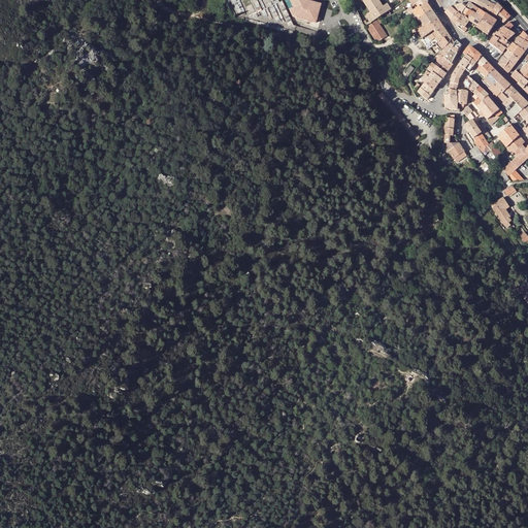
[(285,0),(293,17),(316,23),(321,4),(312,2),(311,5),(309,4),(306,0),(285,0)]
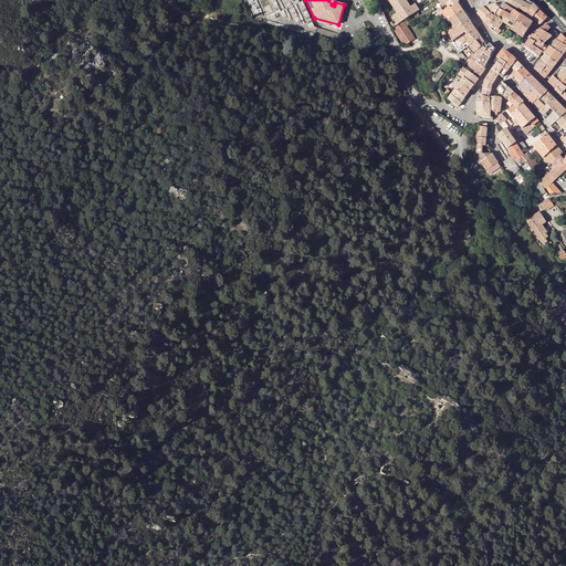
[(392,17),(398,24),(410,17),(419,11),(415,4),(410,8),(406,1),(405,0),(388,0),(390,3),(397,13),(392,17)]
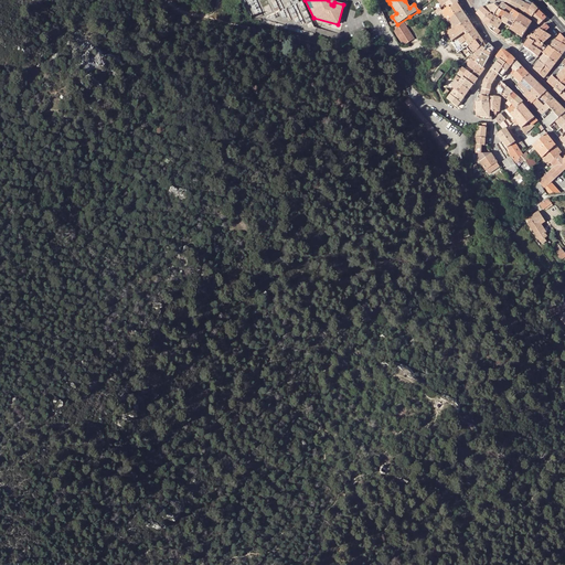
[(524,0),(511,0),(509,4),(516,8),(520,10),(525,0),(524,0)]
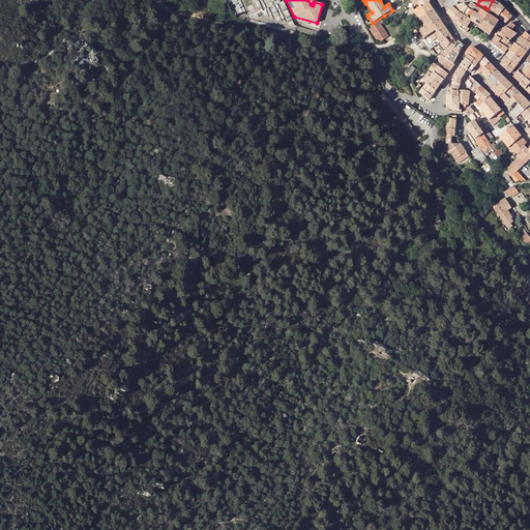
[(493,0),(488,9),(489,10),(494,15),(499,4),(493,0)]
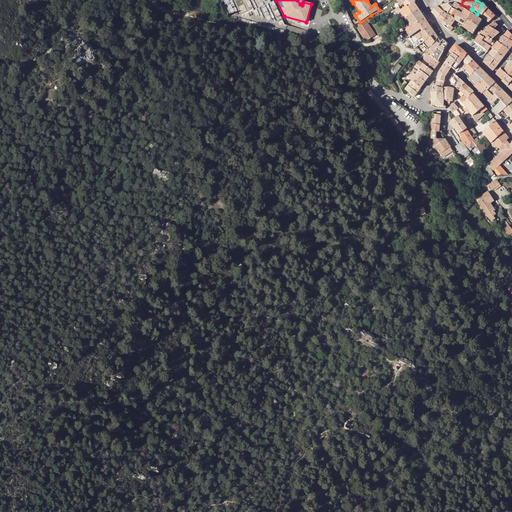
[(406,6),(404,8),(402,5),(400,6),(394,10),(401,22),(404,20),(406,19),(418,10),(414,3),(407,7),(406,6)]
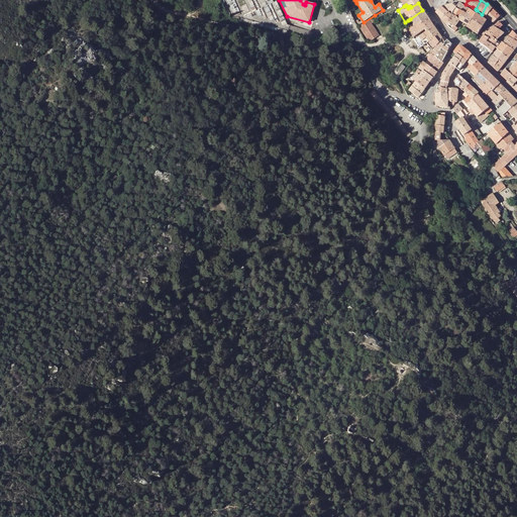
[(452,15),(454,17),(459,10),(460,11),(463,6),(460,3),(458,3),(455,7),(450,15),(452,15)]
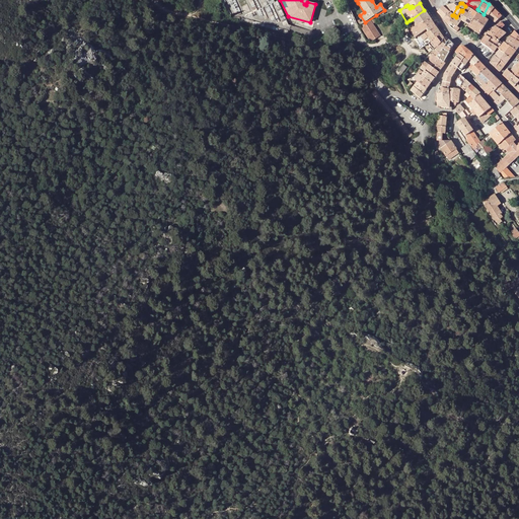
[(452,15),(457,7),(454,4),(443,6),(444,8),(449,13),(452,15)]
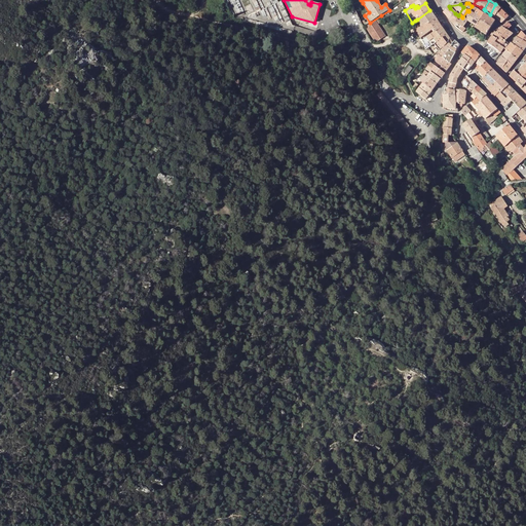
[(495,4),(490,14),(494,16),(500,9),(495,4)]
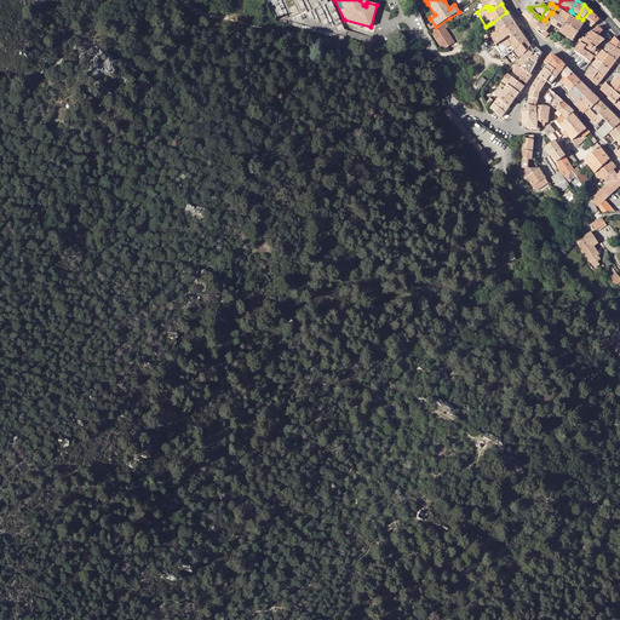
[(530,10),(529,7),(524,12),(522,15),(528,21),(529,23),(537,16),(530,10)]
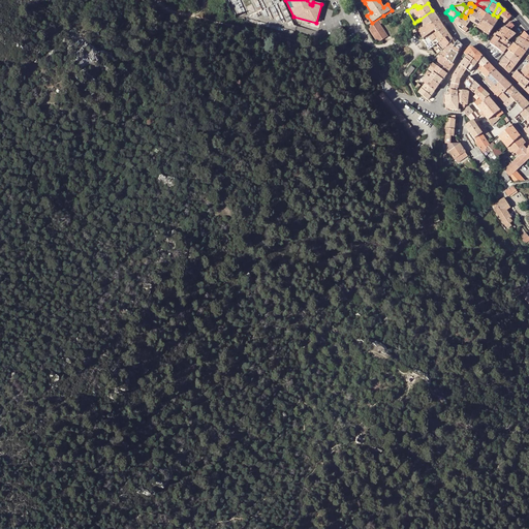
[(471,11),(473,12),(476,14),(479,9),(478,8),(474,6),(471,11)]
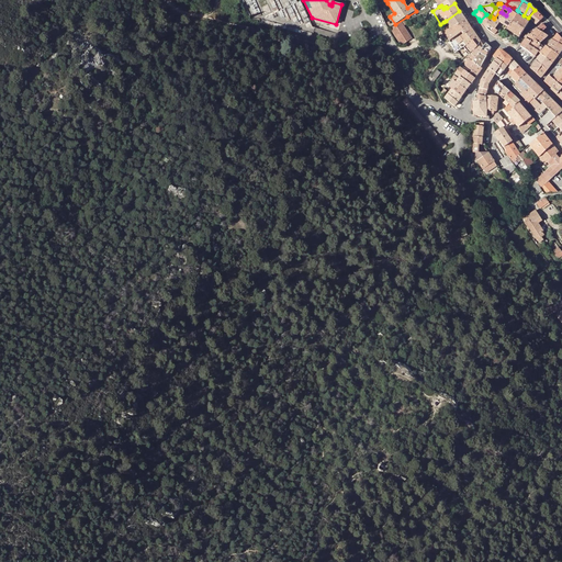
[(506,15),(508,18),(513,20),(517,14),(509,10),(506,15)]
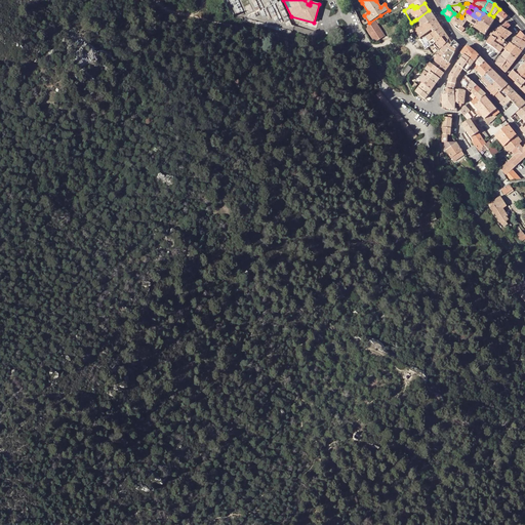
[(493,16),(498,22),(505,14),(499,9),(493,16)]
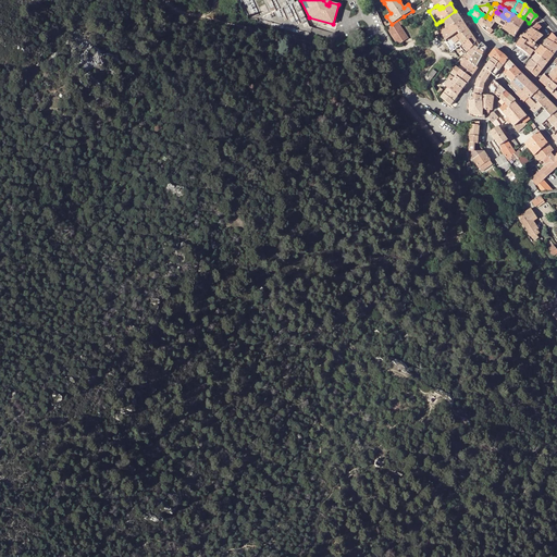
[(445,40),(456,33),(452,27),(461,20),(456,12),(455,11),(442,21),(443,22),(445,26),(443,27),(438,29),(441,33),(445,39),(445,40)]
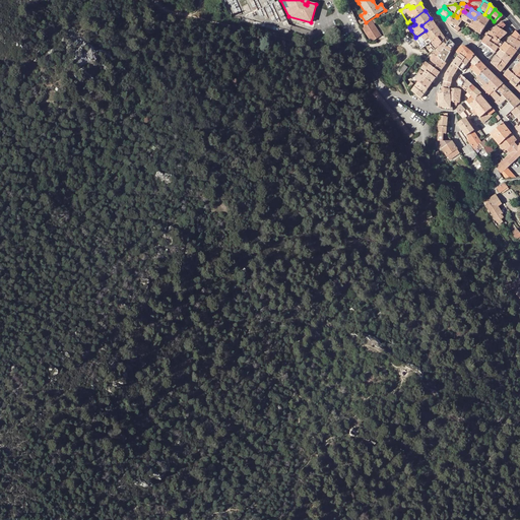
[(468,14),(465,12),(461,19),(462,20),(466,23),(470,16),(468,14)]
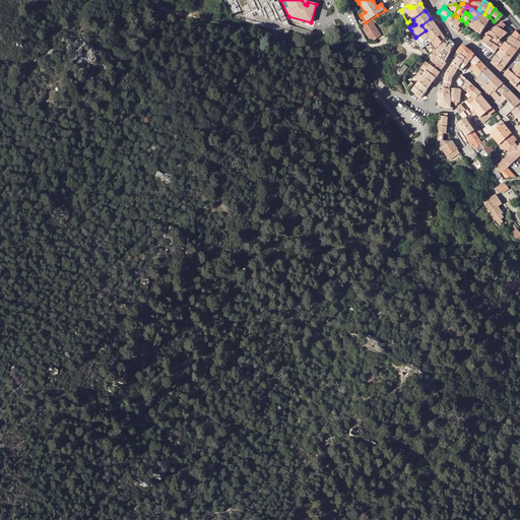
[(453,15),(450,13),(444,19),(448,24),(451,20),(455,15),(453,15)]
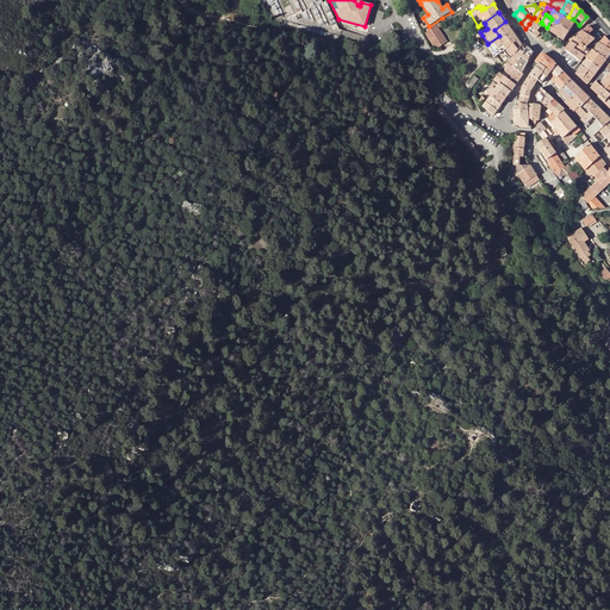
[(556,22),(552,30),(551,31),(560,38),(564,41),(574,25),(561,16),(556,22)]
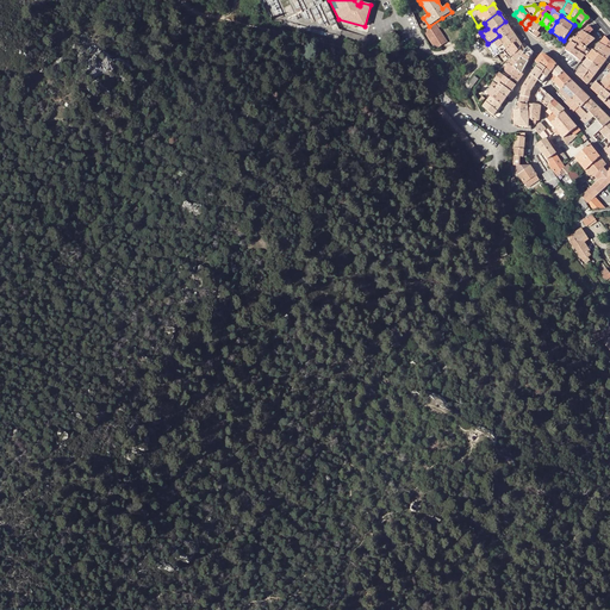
[(590,19),(586,17),(579,25),(582,26),(590,19)]
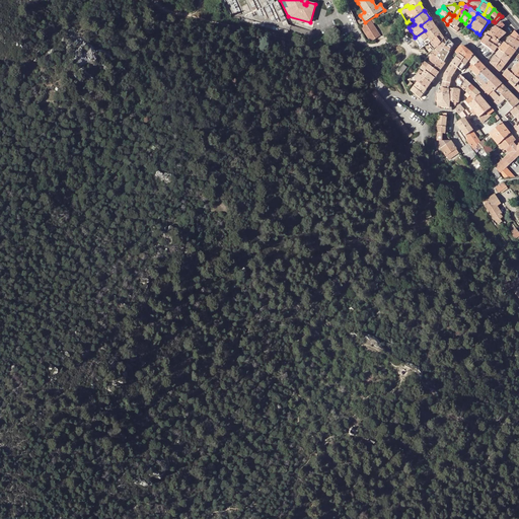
[(454,15),(450,20),(447,24),(449,26),(450,27),(456,32),(459,28),(457,26),(460,21),(461,20),(460,19),(457,18),(456,17),(454,15)]
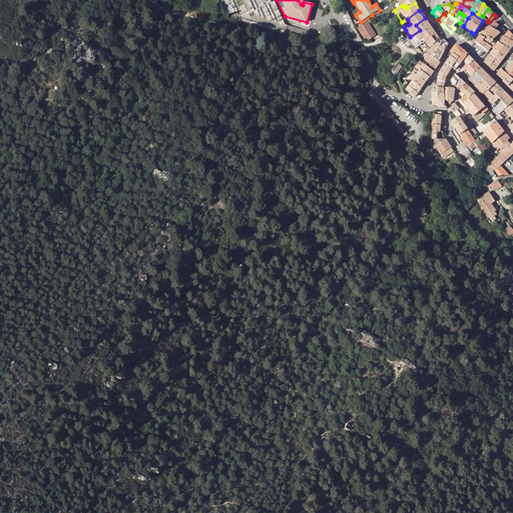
[(464,16),(460,23),(464,25),(468,18),(464,16)]
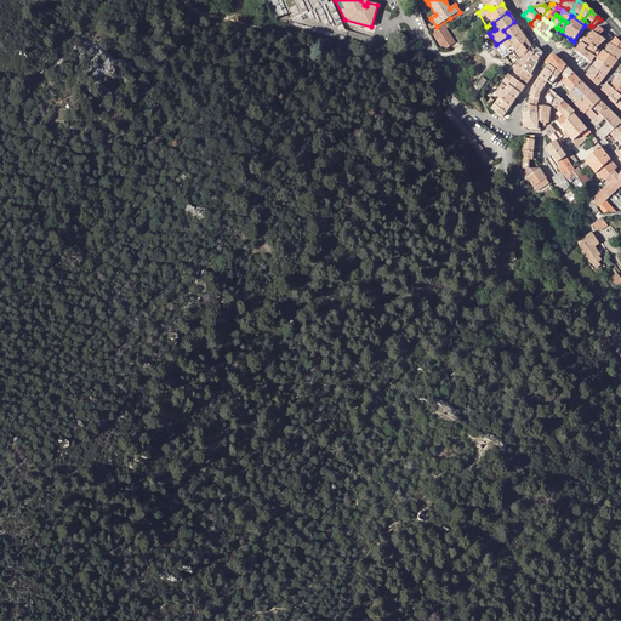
[(448,22),(432,32),(443,50),(455,43),(445,29),(451,26),(448,22)]
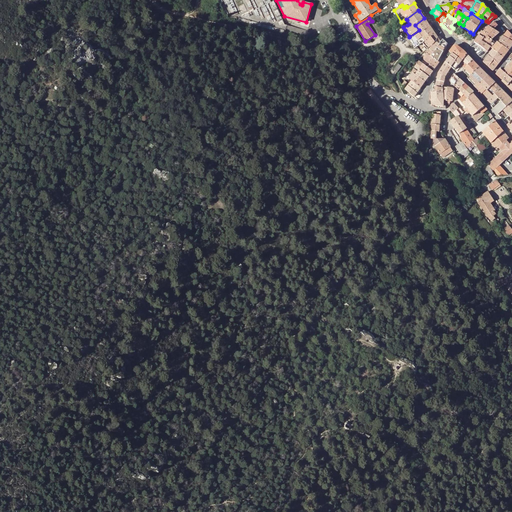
[(415,25),(419,30),(428,24),(424,18),(415,25)]
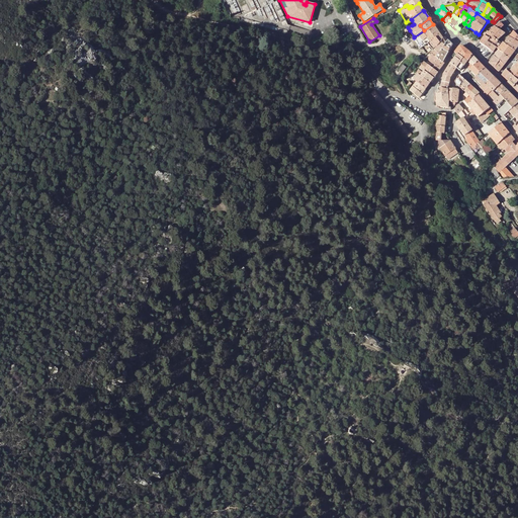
[(493,28),(492,26),(487,30),(489,31),(492,34),(497,39),(499,38),(505,33),(500,29),(504,25),(500,22),(496,26),(493,28)]
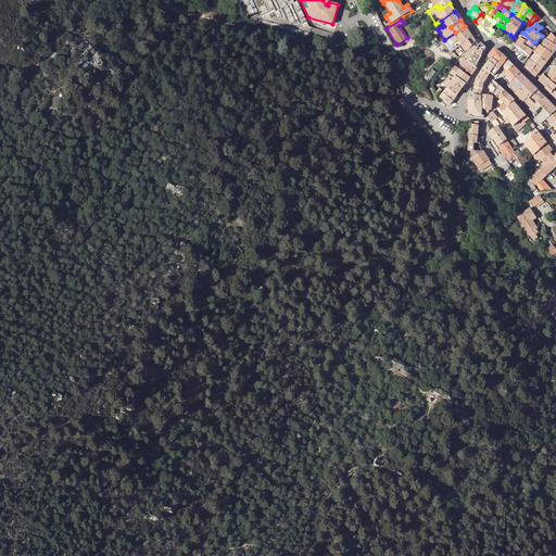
[(359,28),(352,33),(356,42),(364,38),(359,28)]
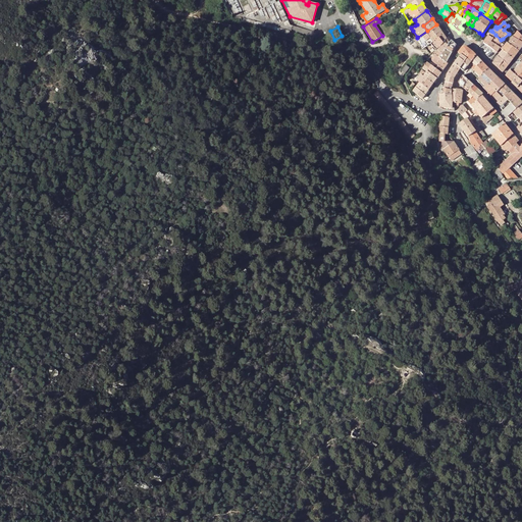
[(447,39),(437,27),(432,31),(435,34),(438,38),(439,39),(444,43),(446,40),(447,39)]
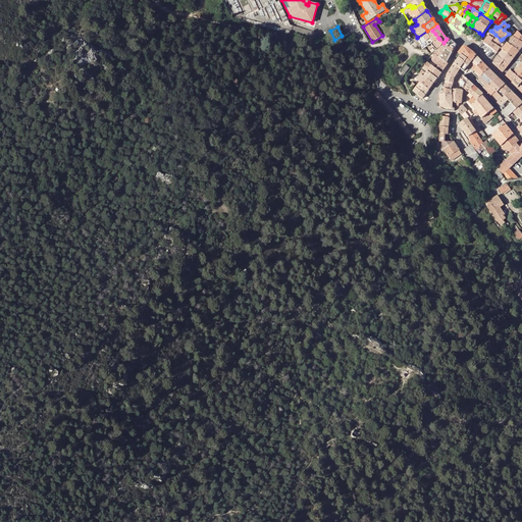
[(427,34),(423,37),(426,41),(424,43),(427,46),(430,44),(432,42),(438,38),(435,34),(432,31),(430,32),(427,34)]
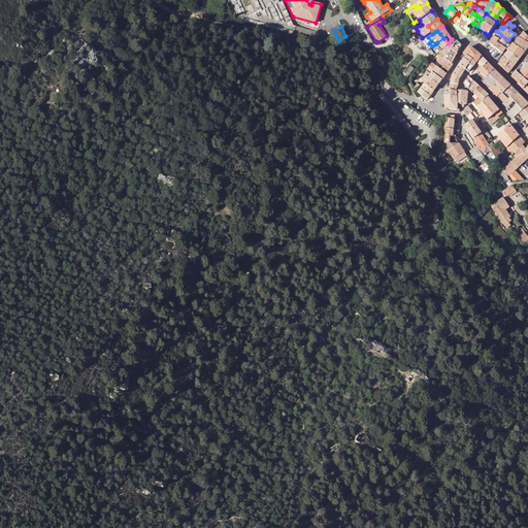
[(498,32),(496,31),(493,34),(492,35),(494,36),(499,39),(498,40),(500,40),(503,41),(505,42),(507,40),(506,40),(501,35),(498,32)]
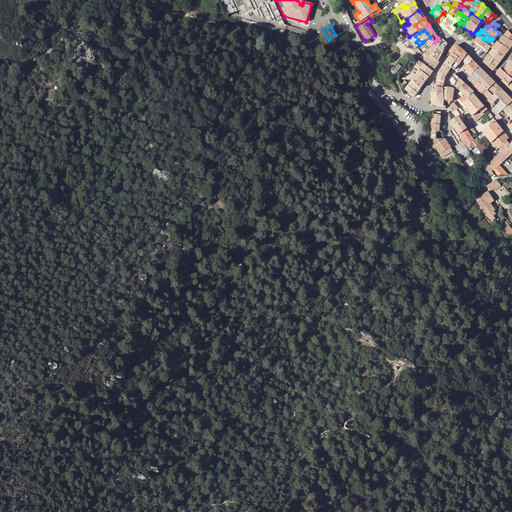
[(508,31),(503,36),(511,41),(511,35),(508,31)]
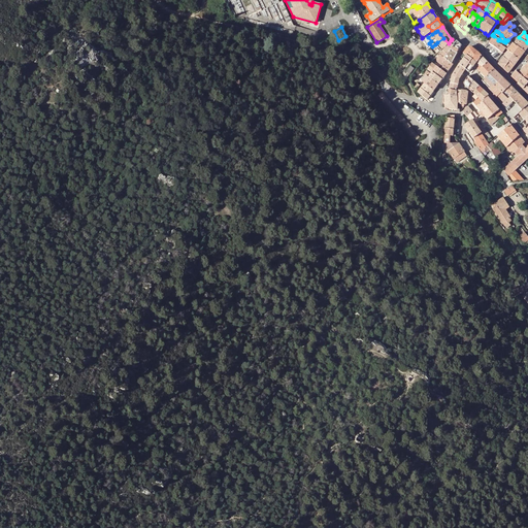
[(499,39),(494,36),(489,43),(493,46),(496,42),(498,40),(499,39)]
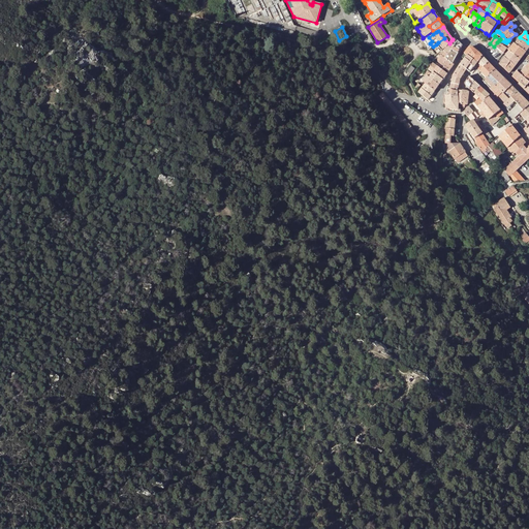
[(528,42),(520,37),(518,41),(519,41),(528,49),(528,47),(528,42)]
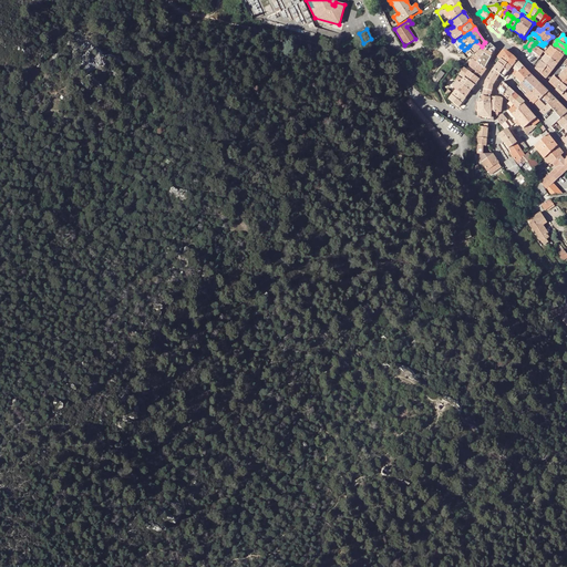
[(467,48),(473,54),(474,53),(476,52),(476,53),(477,52),(482,48),(482,47),(477,42),(476,41),(470,45),(467,48)]
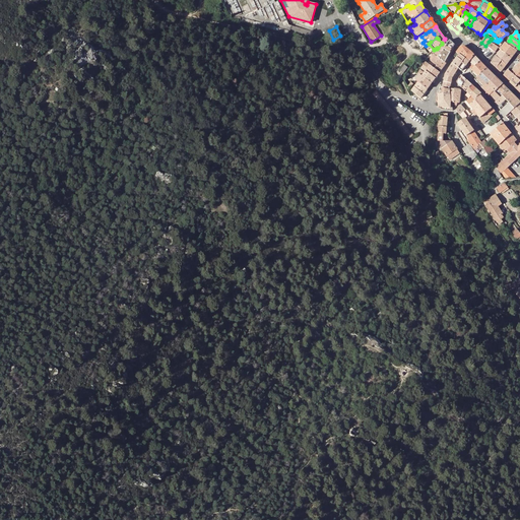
[(447,43),(445,39),(444,40),(442,43),(442,44),(438,48),(437,49),(436,51),(441,54),(446,45),(447,43)]
